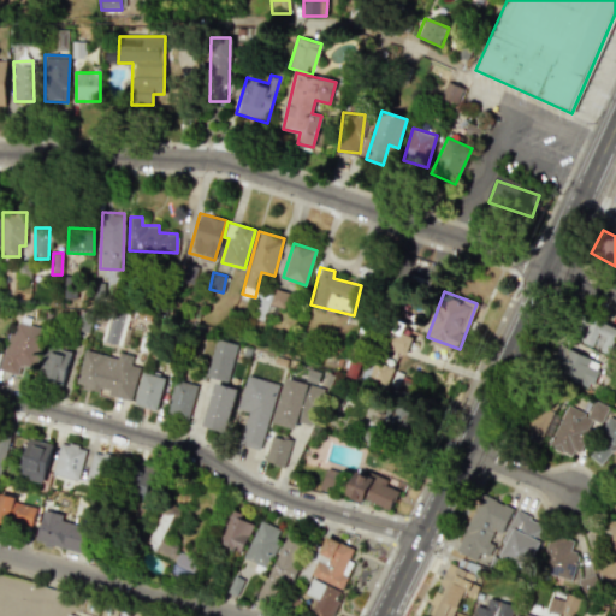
[(259,308),(285,303),(284,292),(277,292),(256,295),(259,308)]
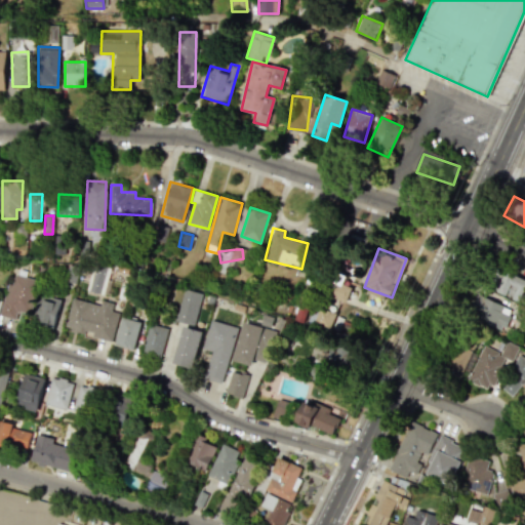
[(87,291),(104,294),(110,267),(92,264),(87,291)]
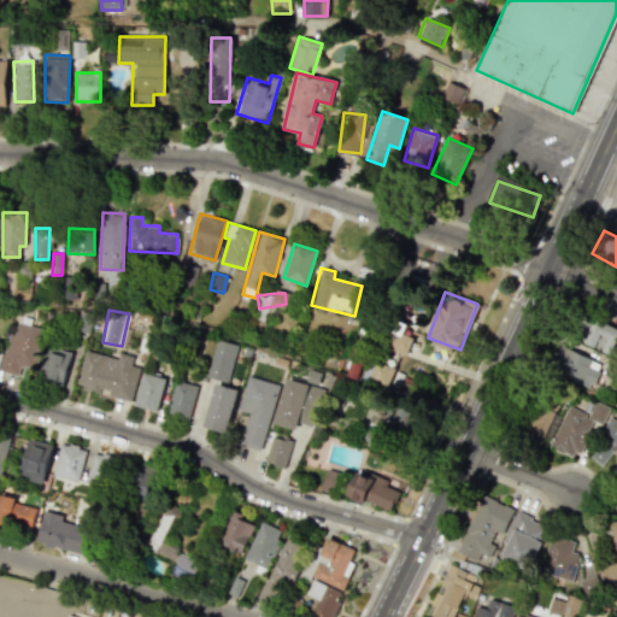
[(574,338),(616,358),(616,329),(585,315),(574,338)]
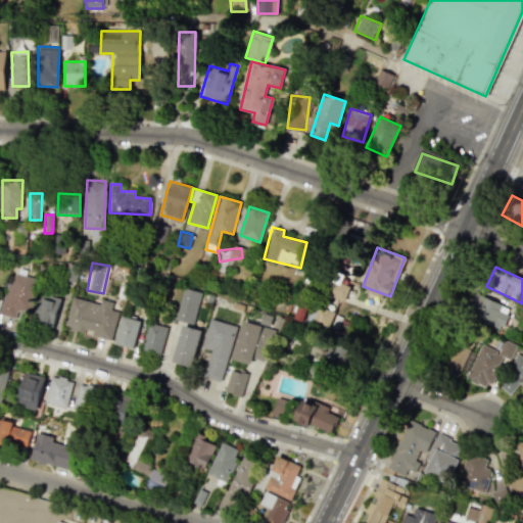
[(2,301),(0,300),(0,315),(15,319),(18,310),(28,312),(37,279),(10,272),(2,301)]
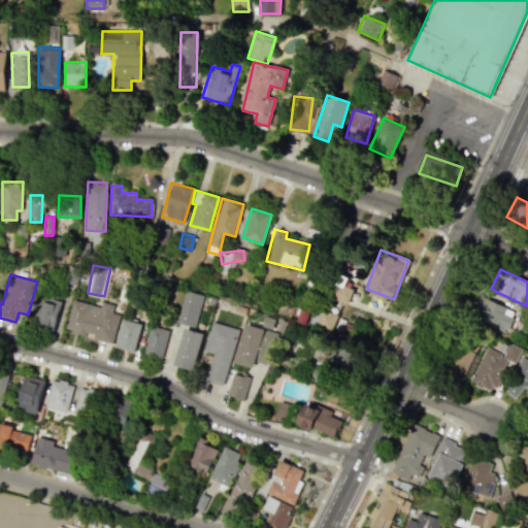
[(204,296),(186,290),(176,322),(194,327),(204,296)]
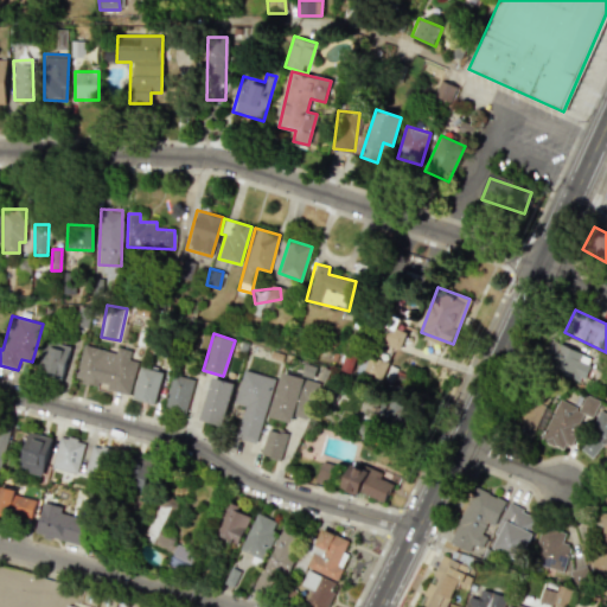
[(592,358),(550,339),(540,363),(581,382),(592,358)]
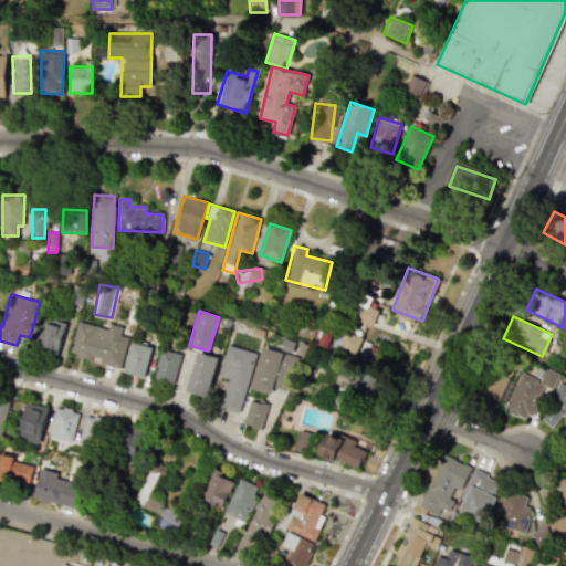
[(65,324),(43,317),(34,348),(56,355),(65,324)]
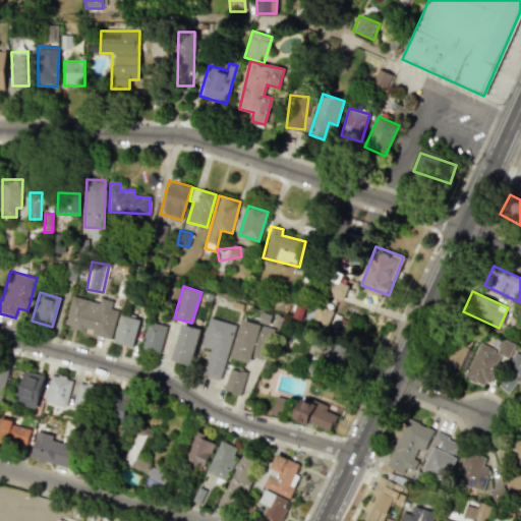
[(100,302),(71,296),(64,327),(82,331),(111,338),(117,310),(111,308),(112,300),(101,297),(100,302)]
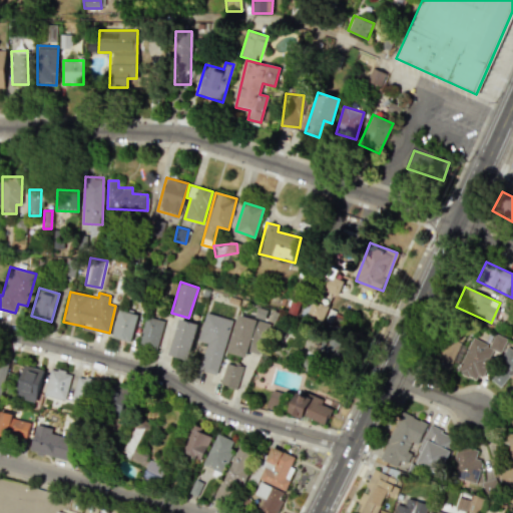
[(328,306),(313,301),(307,317),(323,322),(328,306)]
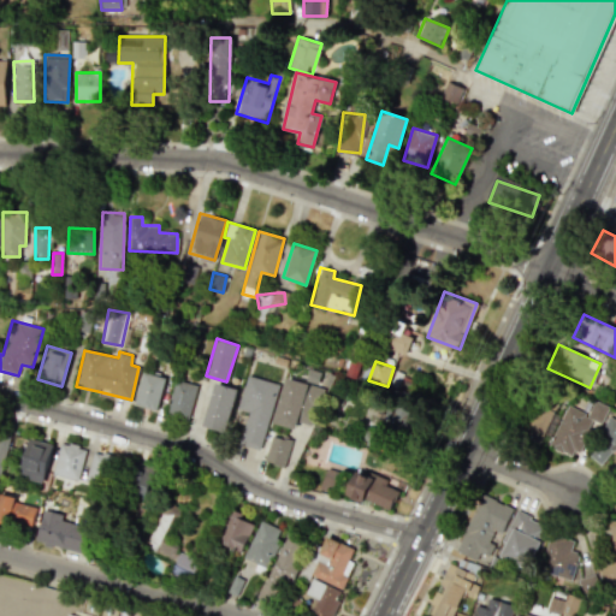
[(389,386),(398,389),(402,372),(394,369),(389,386)]
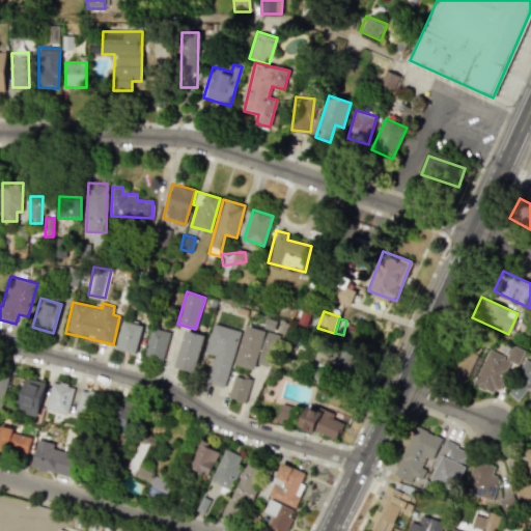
[(135,354),(142,325),(123,320),(115,348),(135,354)]
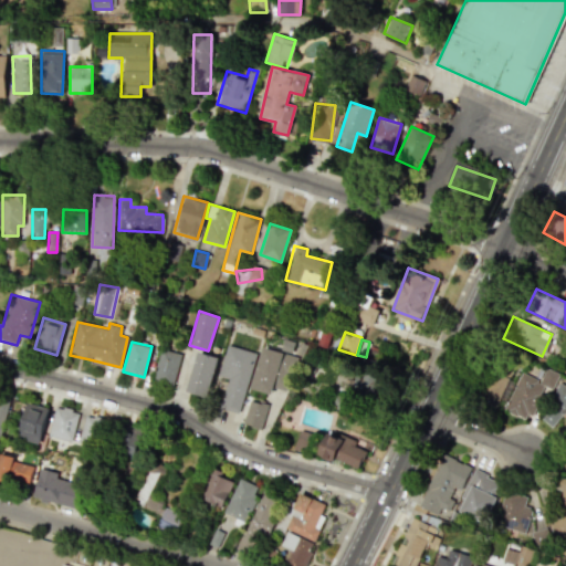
[(218,376),(228,378),(220,409),(238,413),(254,352),(227,345),(218,376)]
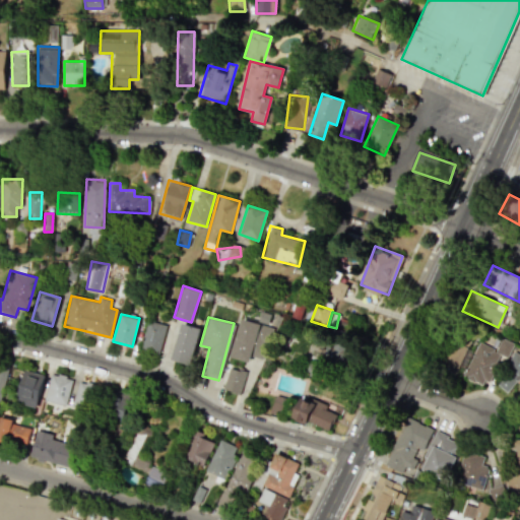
[(231,358),(250,362),(252,354),(263,358),(271,327),(240,319),(231,358)]
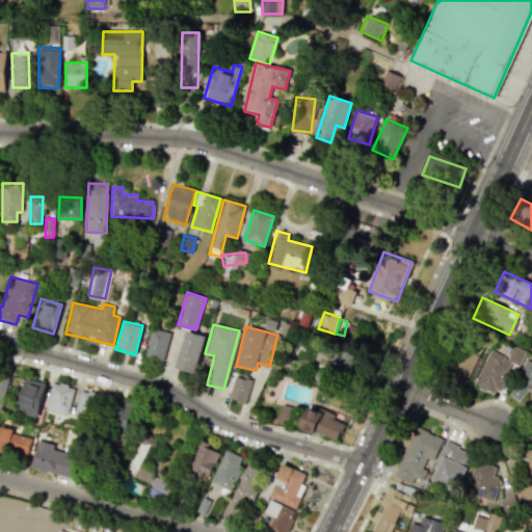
[(143,357),(163,363),(169,333),(151,328),(143,357)]
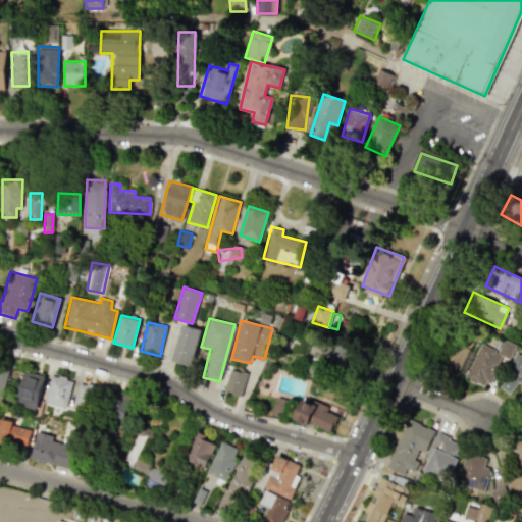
[(171,361),(191,366),(202,330),(183,324),(171,361)]
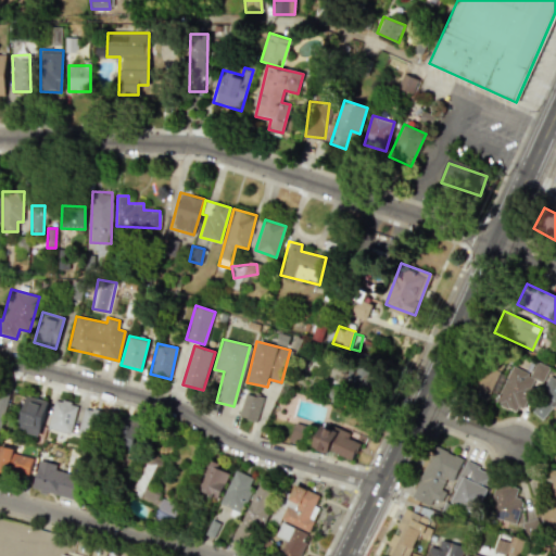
[(503,370),(485,361),(468,390),(484,400),(503,370)]
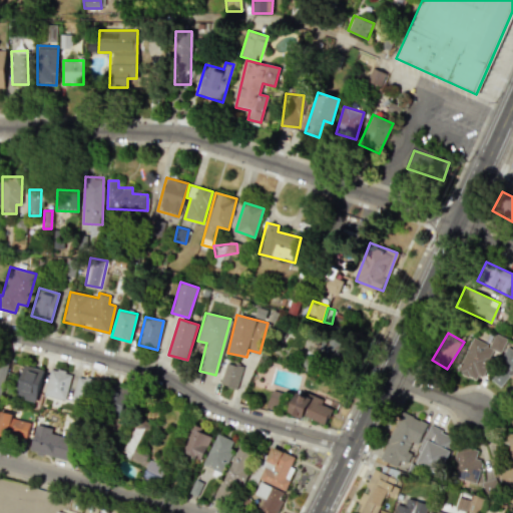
[(472,337),(456,372),(479,382),(493,351),(500,353),(506,339),(494,334),(489,345),(472,337)]
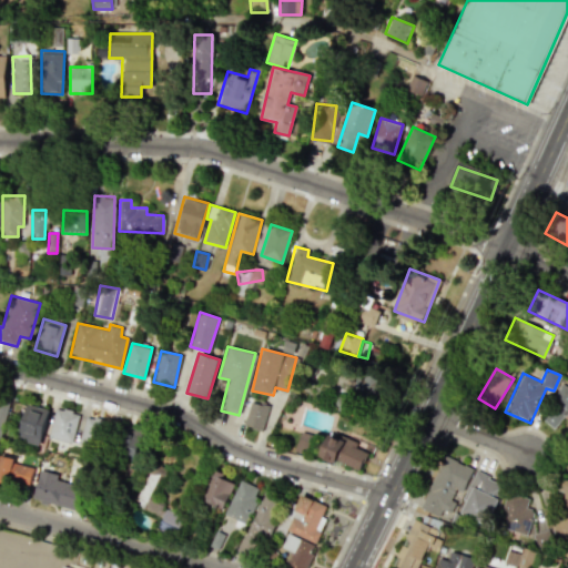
[(543,423),(558,428),(565,412),(567,413),(567,387),(559,384),(543,423)]
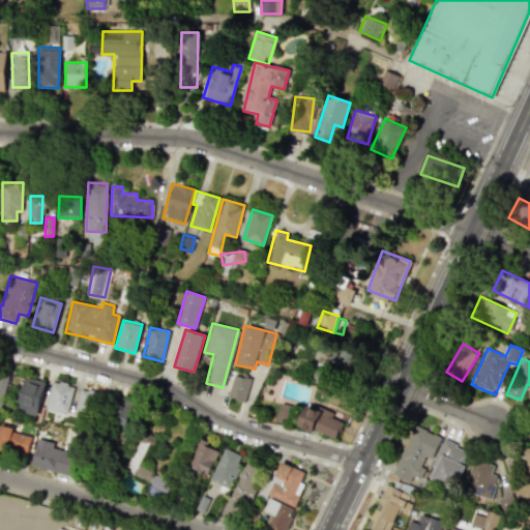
[(228,398),(245,401),(249,378),(233,375),(228,398)]
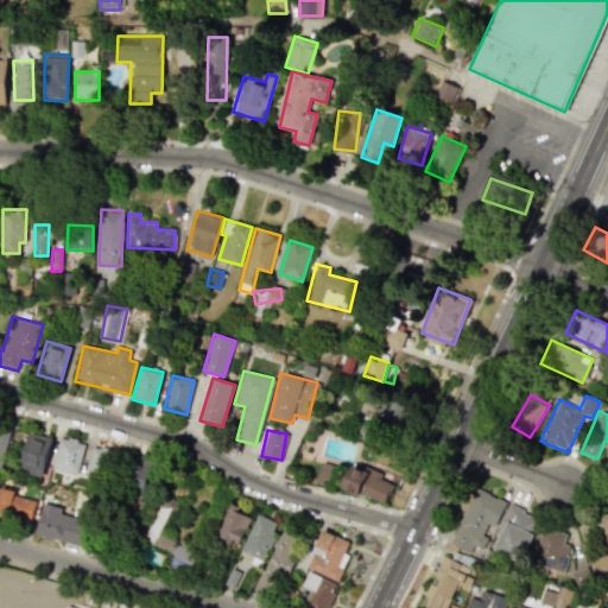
[(50,437),(27,434),(20,472),(43,476),(50,437)]
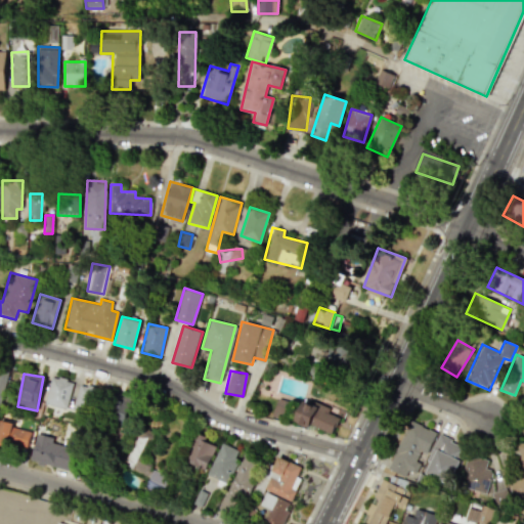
[(68,407),(72,380),(50,376),(45,404),(68,407)]
